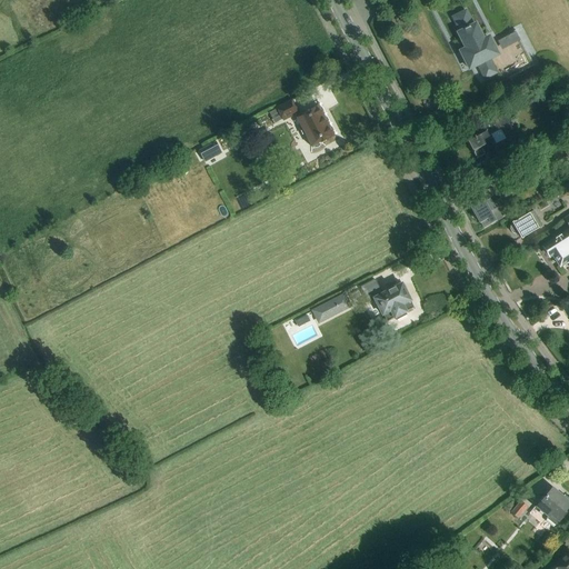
[(466,49),(460,52),(469,69),(471,68),(472,69),(479,66),(483,76),(495,71),(489,60),(496,58),(495,56),(497,55),(489,38),(483,41),(475,23),(471,26),(466,15),(455,20),(460,31),(458,32),(466,49)]
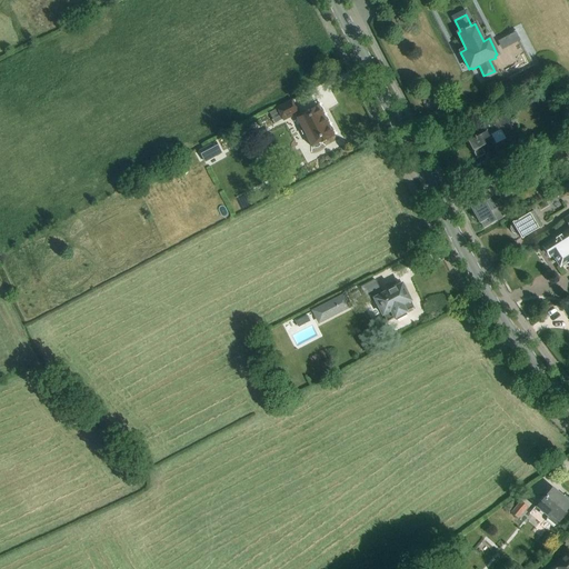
[(292,101),(277,109),(283,120),(295,115),(301,127),(300,130),(302,136),(305,136),(311,147),(332,136),(317,107),(300,116),(292,101)]
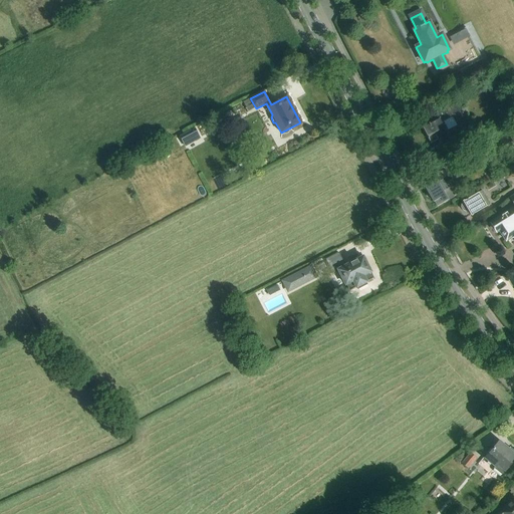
[(451,138),(443,122),(441,123),(440,121),(452,115),(454,121),(464,116),(456,102),(435,113),(437,118),(423,126),(421,125),(423,134),(425,134),(427,139),(428,139),(430,144),(441,138),(443,142),(451,138)]
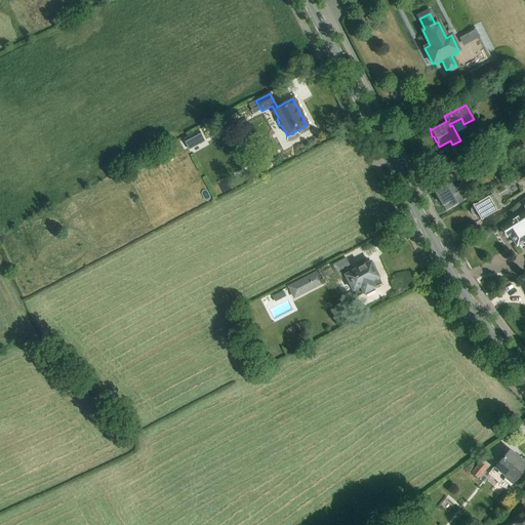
[(199,132),(184,140),(189,151),(205,143),(199,132)]
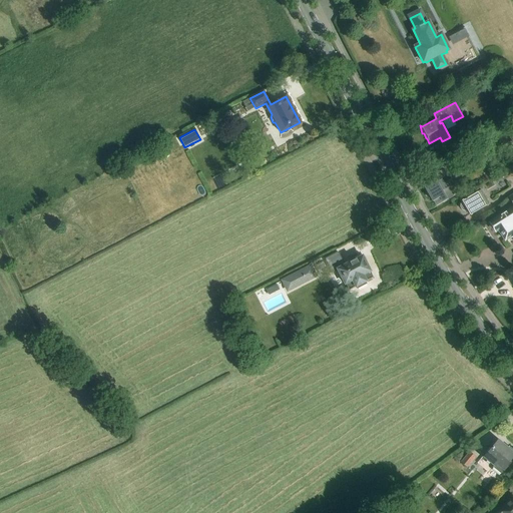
[(455,145),(443,153),(447,159),(459,152),(455,145)]
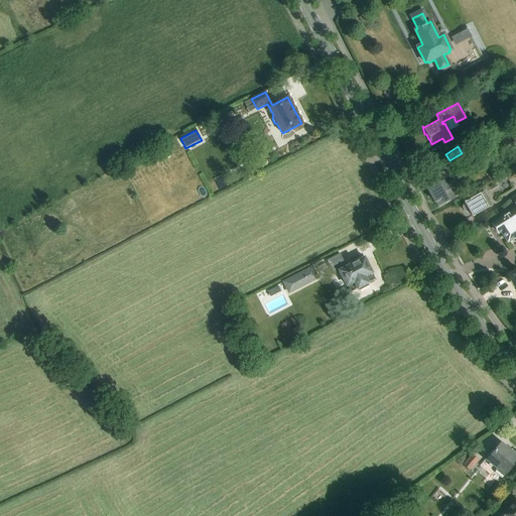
[(483,147),(474,153),(477,158),(486,152),(483,147)]
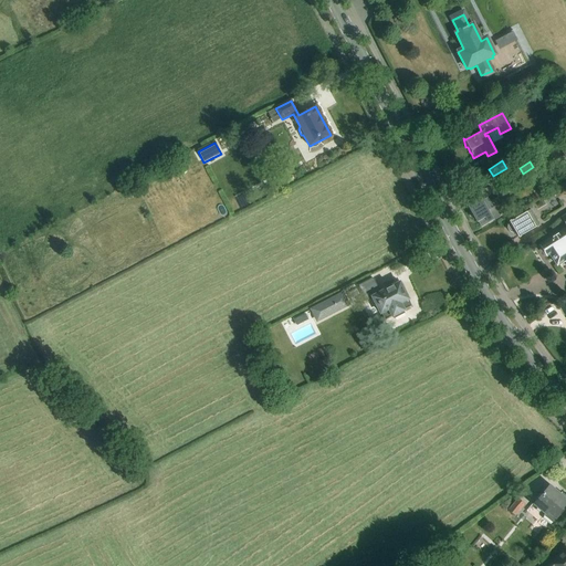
[(523,174),(520,168),(519,167),(503,177),(509,186),(524,177),(523,174)]
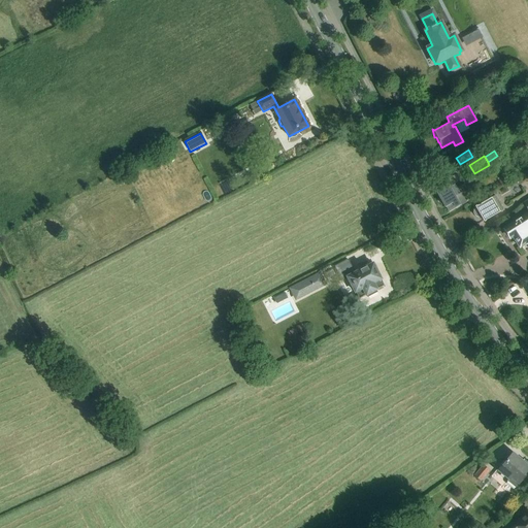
[(444,207),(446,206),(449,211),(458,205),(459,206),(470,199),(457,174),(444,182),(446,184),(434,190),(444,207)]
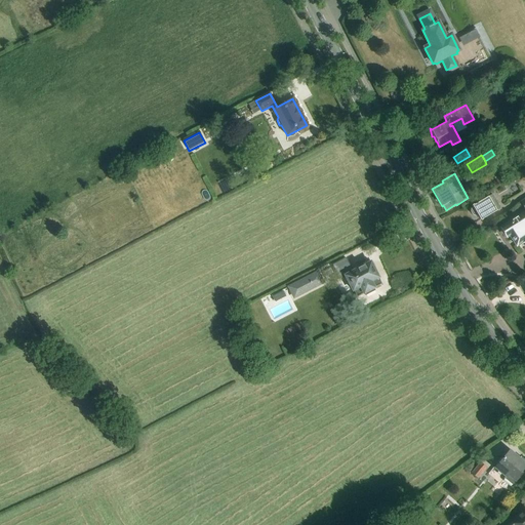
[(500,209),(498,206),(500,205),(499,202),(497,204),(492,195),(488,197),(486,193),(475,199),(477,204),(473,206),(474,208),(471,209),(471,211),(473,215),(475,215),(478,214),(481,220),(500,209)]
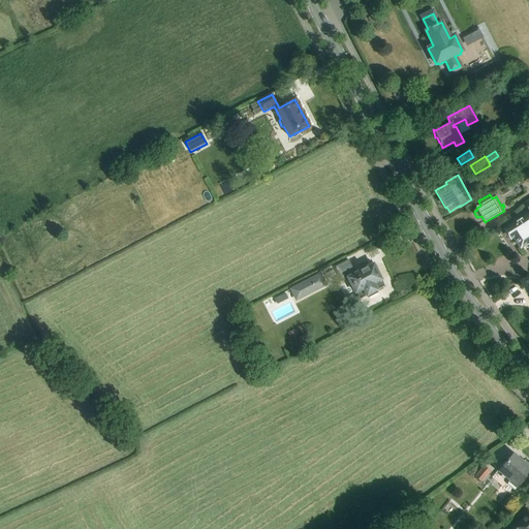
[(510,238),(511,239),(514,238),(520,248),(527,244),(528,247),(528,214),(505,229),(506,231),(501,234),(506,241),(510,238)]
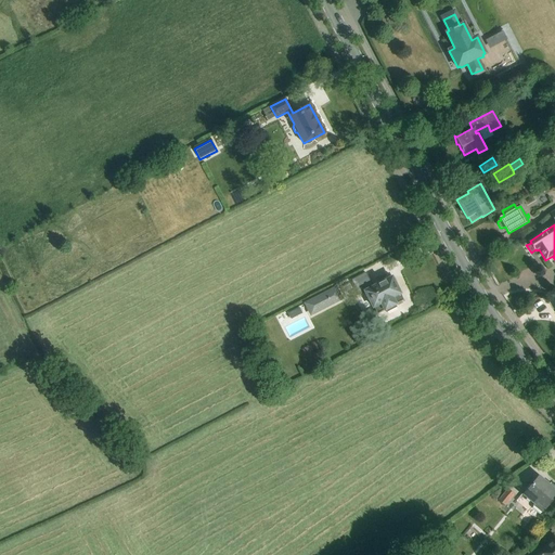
[(386,310),(387,313),(398,308),(396,305),(404,300),(392,278),(373,288),(366,274),(351,282),(359,295),(365,292),(377,314),(386,310)]
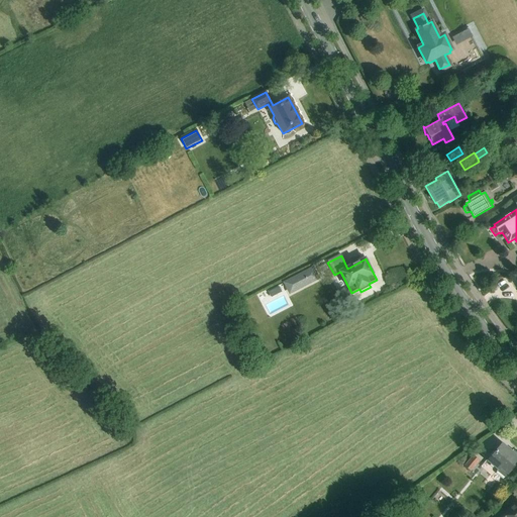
[(313,266),(283,282),(289,295),(320,279),(313,266)]
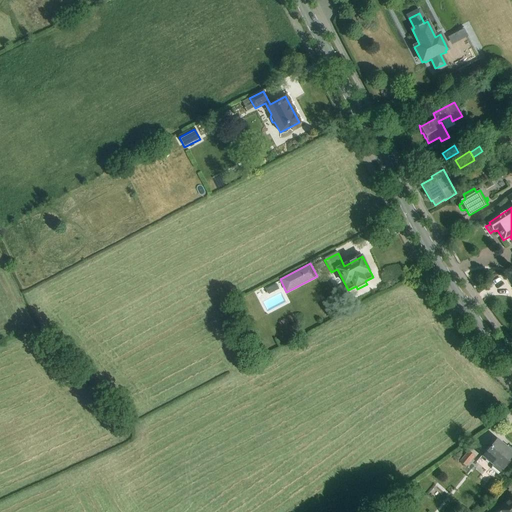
[(268,309),(287,301),(283,292),(264,300),(268,309)]
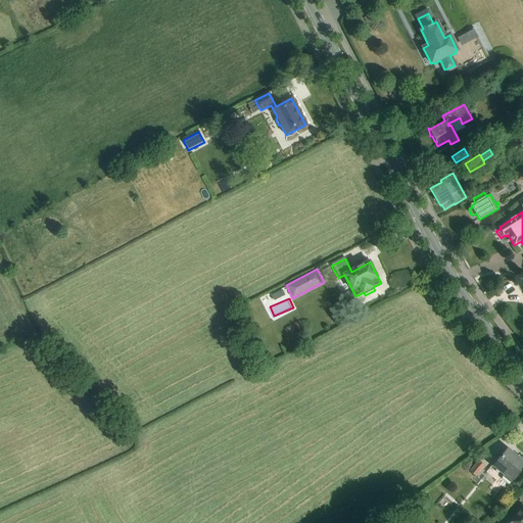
[(522,465),(522,462),(522,461),(522,459),(519,456),(517,458),(508,450),(504,456),(503,455),(496,463),(497,465),(494,468),(505,475),(503,477),(511,483),(514,479),(520,472),(518,471),(522,465)]
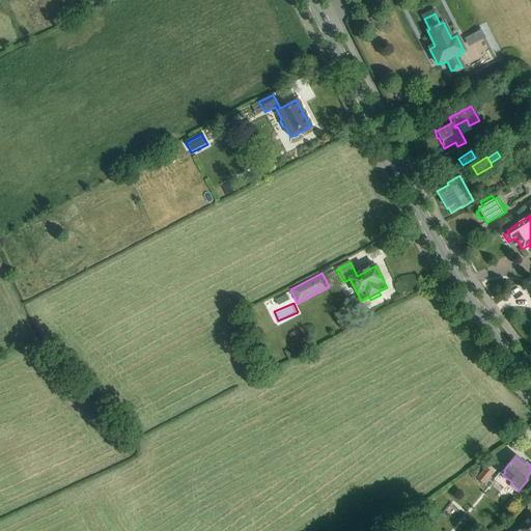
[(485,469),(476,479),(483,485),(493,474),(485,469)]
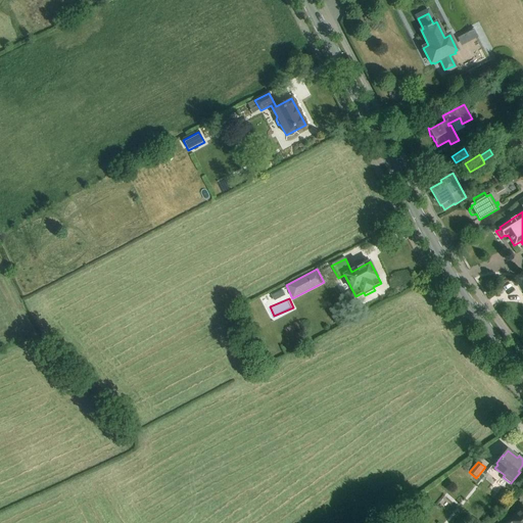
[(423,505),(416,512),(421,516),(427,508),(423,505)]
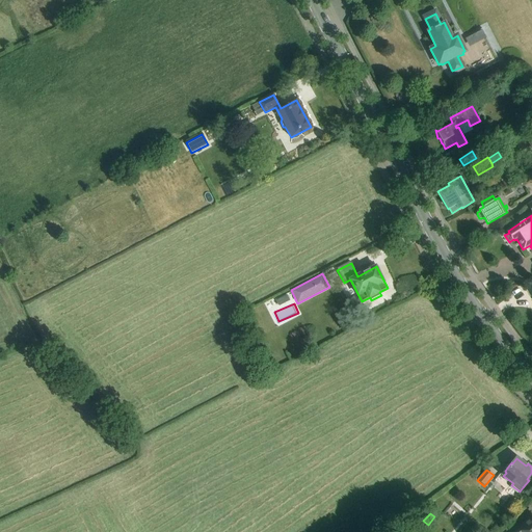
[(517,527),(511,531),(531,531),(531,515),(519,529),(517,527)]
